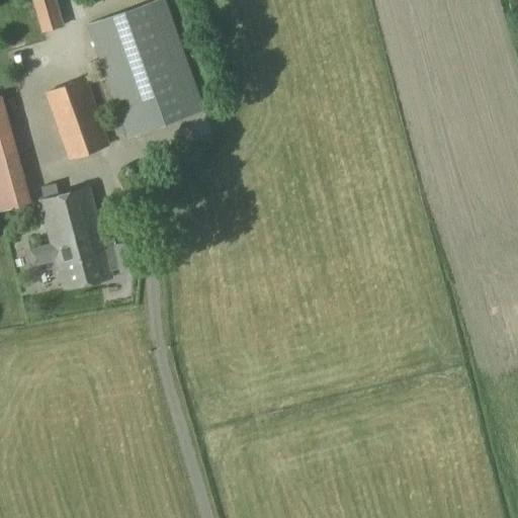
[(56,0),(32,0),(42,31),(64,25),(56,0)]
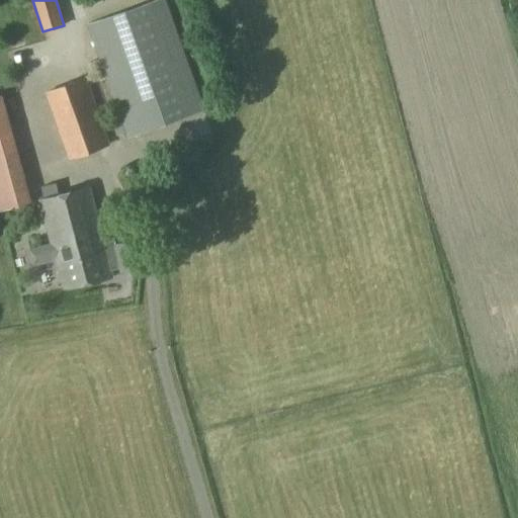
[(154,0),(87,24),(127,137),(203,109),(164,0),(154,0)]
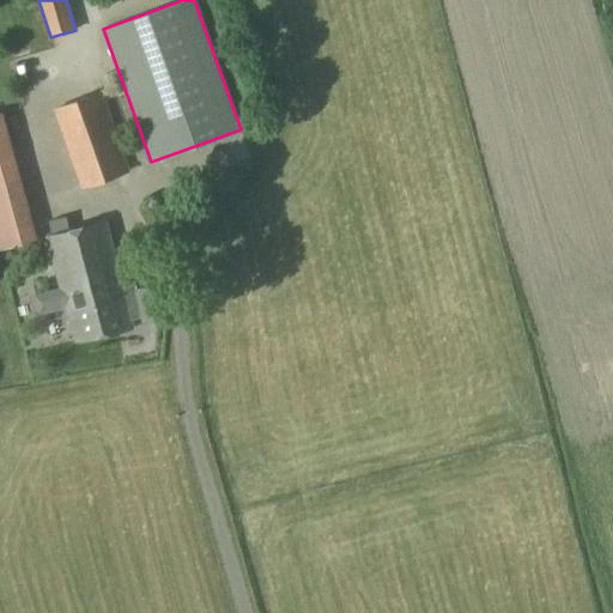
[(54,108),(82,186),(128,169),(101,91),(54,108)]
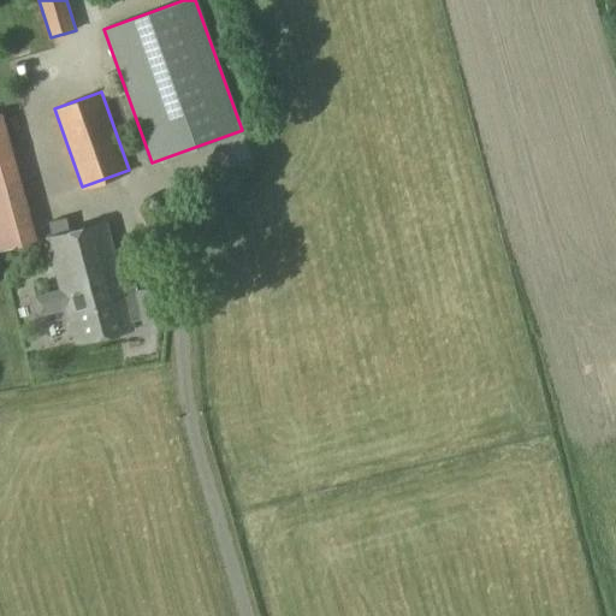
[(75,343),(132,327),(105,221),(69,231),(65,217),(49,220),(53,235),(46,236),(75,343)]
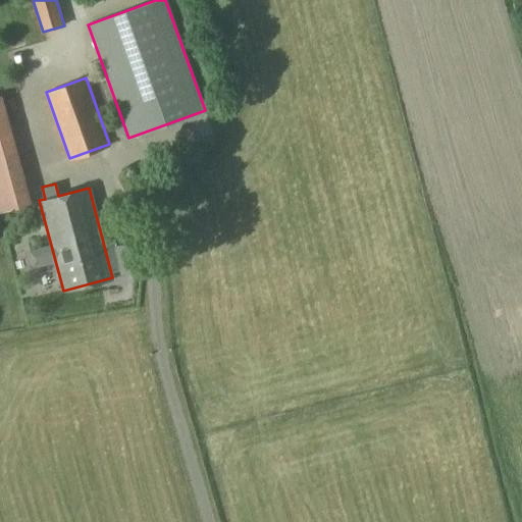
[(120,274),(140,269),(134,245),(114,250),(120,274)]
